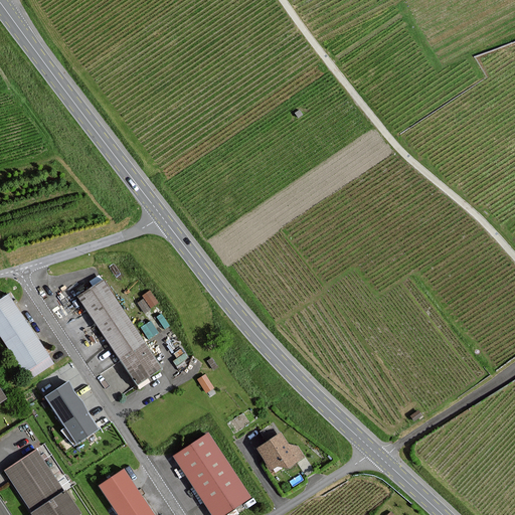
[(75,299),(134,386),(162,368),(103,280),(75,299)]
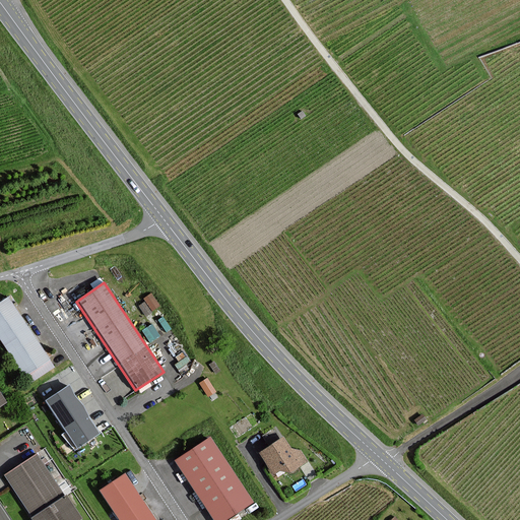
[(153,291),(138,302),(146,314),(161,303),(153,291)]
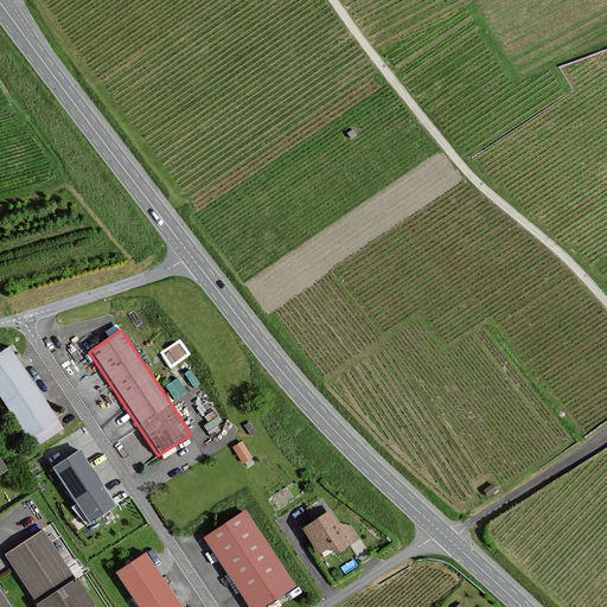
[(0,352),(0,398),(27,442),(59,422),(11,346),(0,352)]
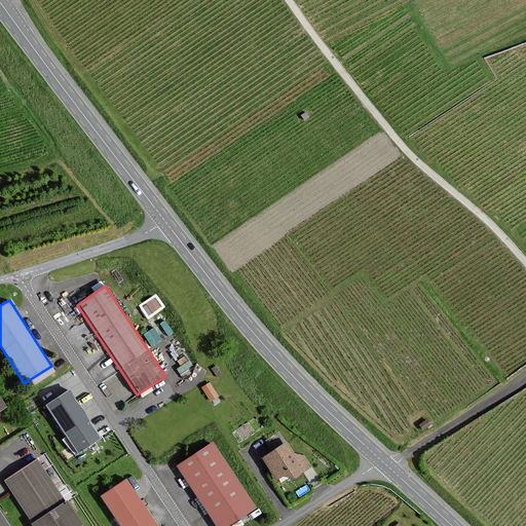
[(202,385),(211,399),(218,395),(210,380),(202,385)]
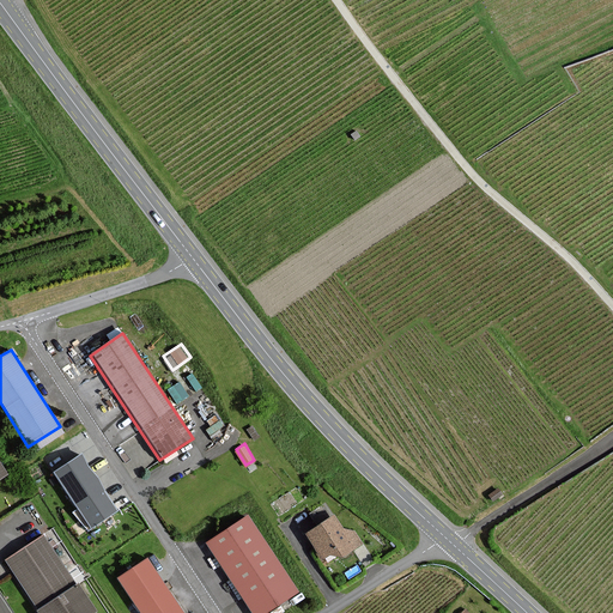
[(116,510),(82,456),(56,473),(91,527),(116,510)]
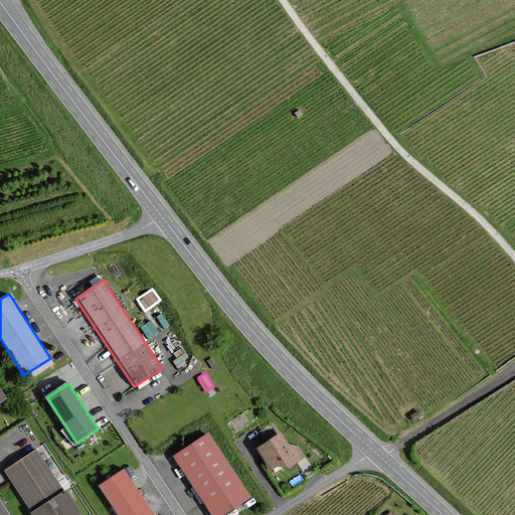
[(255,450),(274,478),(305,456),(298,445),(288,445),(281,433),(255,450)]
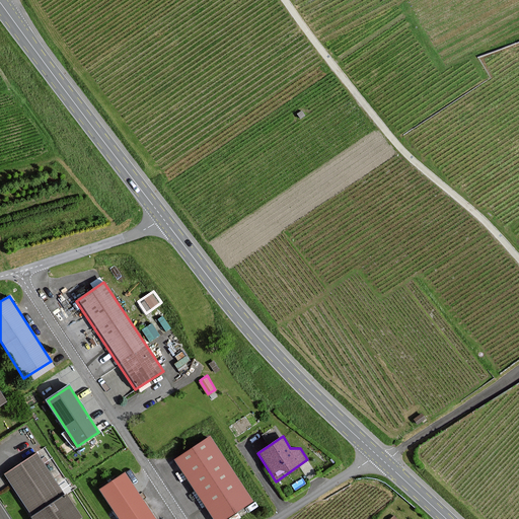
[(174,460),(212,518),(228,518),(252,504),(210,438),(174,460)]
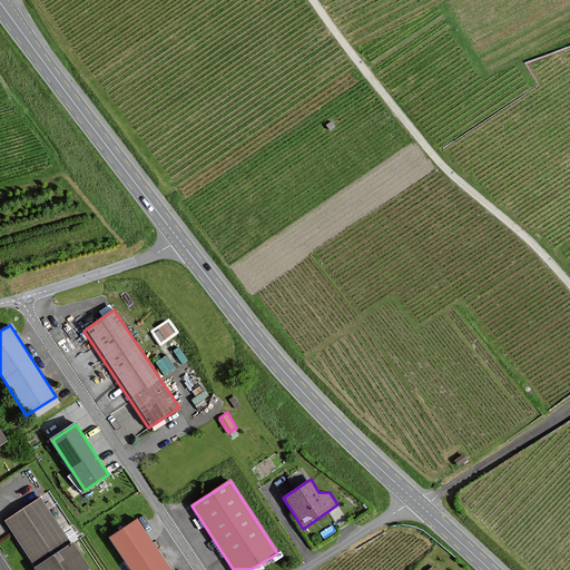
[(3,521),(37,569),(87,569),(39,498),(3,521)]
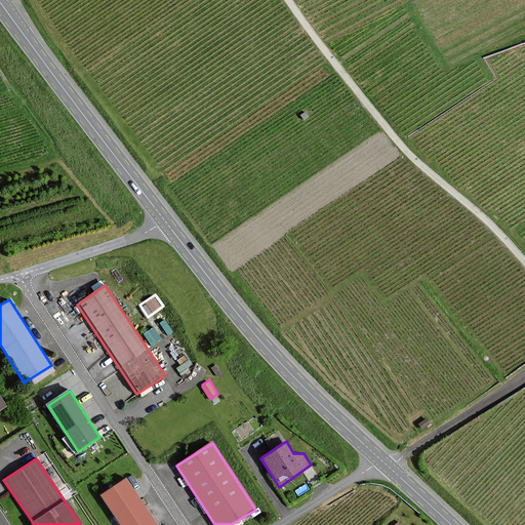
[(115,518),(119,524),(157,524),(139,500),(115,518)]
